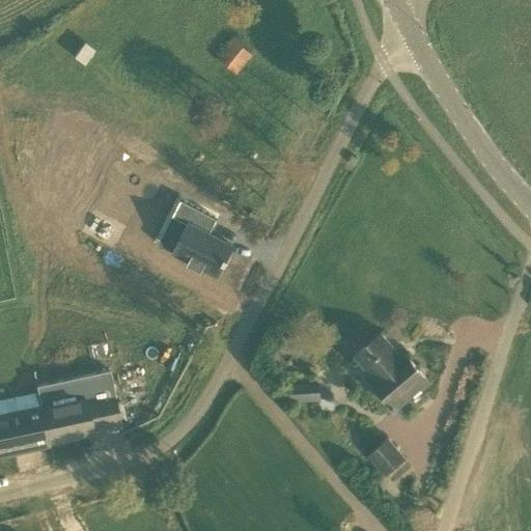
[(238,74),(253,55),(231,37),(216,57),(238,74)]
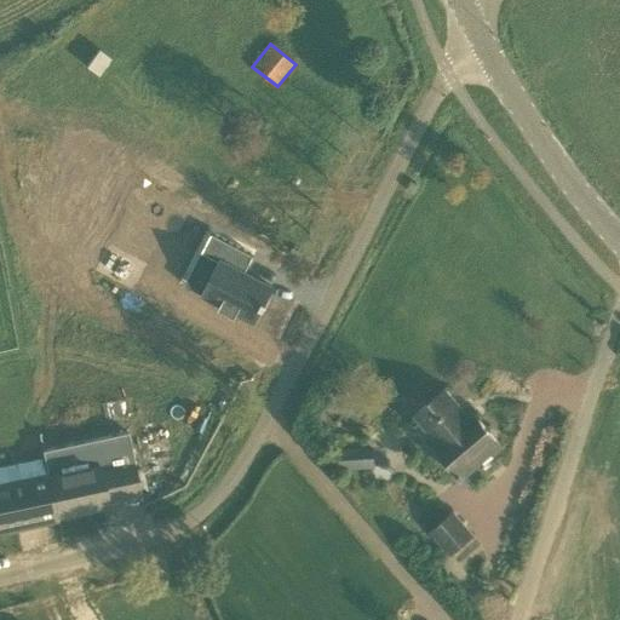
[(235,316),(237,311),(254,321),(262,306),(264,308),(267,302),(265,300),(273,286),(244,271),(253,254),(211,233),(201,252),(219,260),(202,294),(220,303),(218,308),(235,316)]
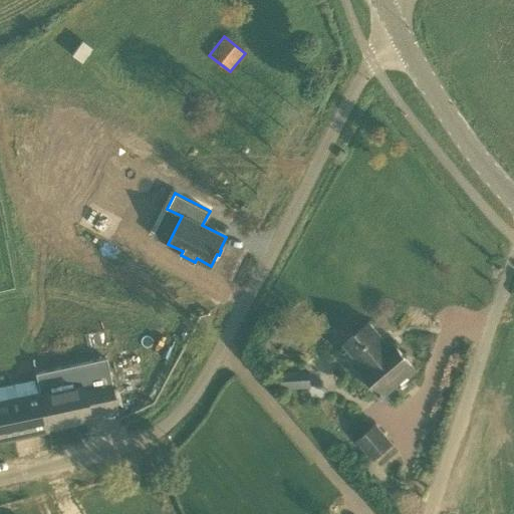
[(415,368),(393,342),(389,346),(368,322),(343,344),(363,367),(359,371),(381,398),(415,368)]
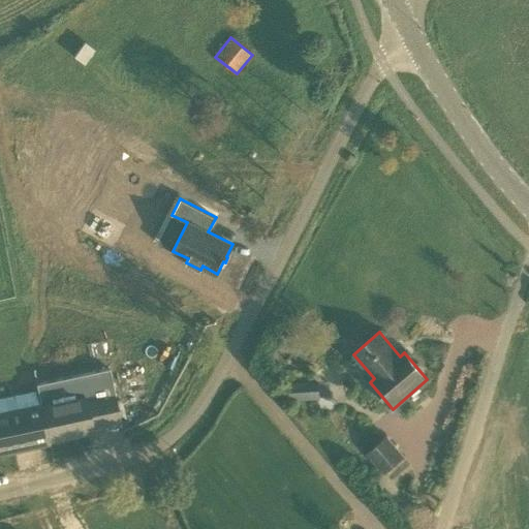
[(289,400),(310,399),(320,399),(319,382),(288,383),(289,400)]
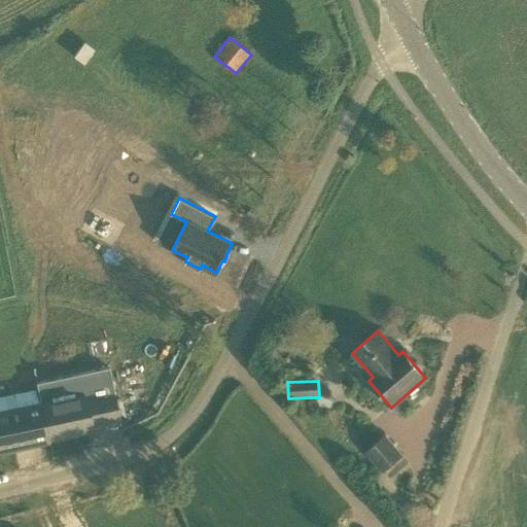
[(70,382),(15,393),(26,444),(93,429),(84,394),(74,397),(70,382)]
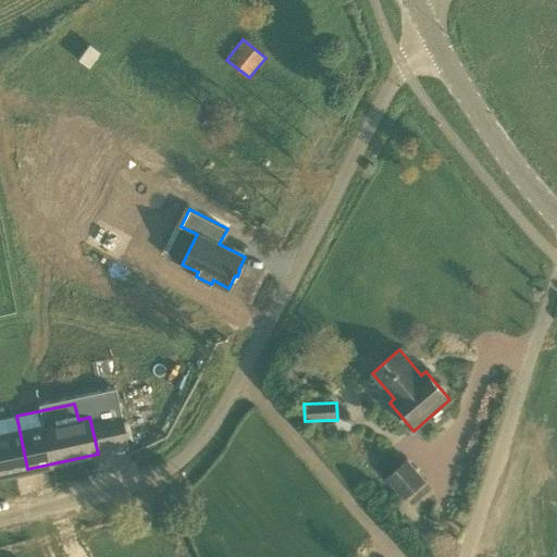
[(0,474),(27,469),(16,416),(0,418),(0,474)]
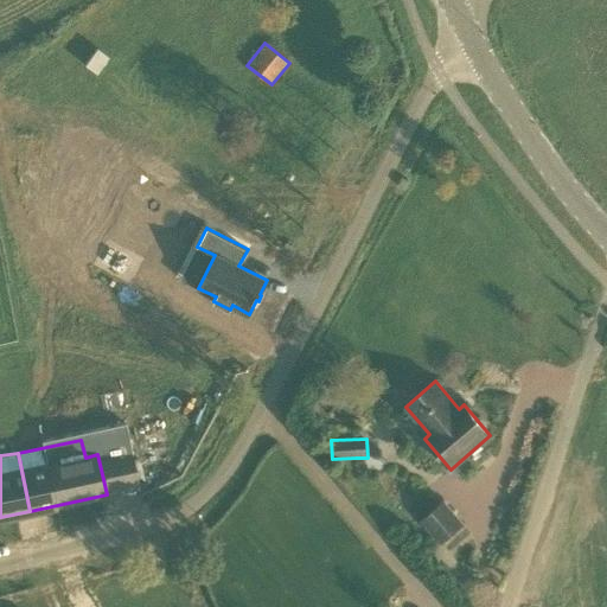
[(442,543),(464,525),(443,500),(422,519),(442,543)]
